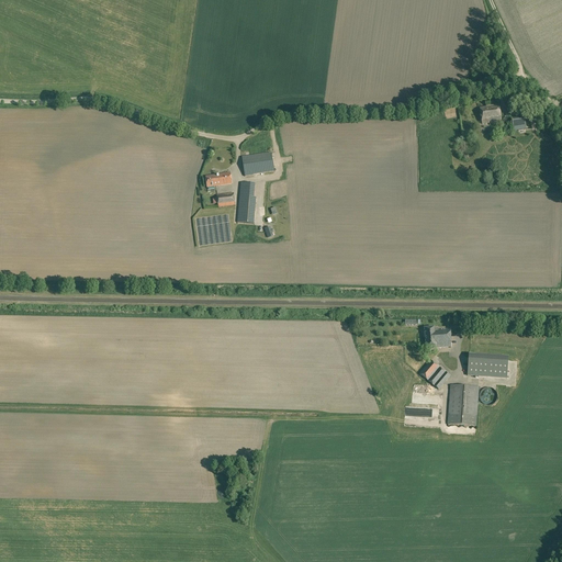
[(480,109),(482,124),(489,123),(489,122),(501,120),(498,105),(490,107),(490,101),(485,102),(486,108),(480,109)]
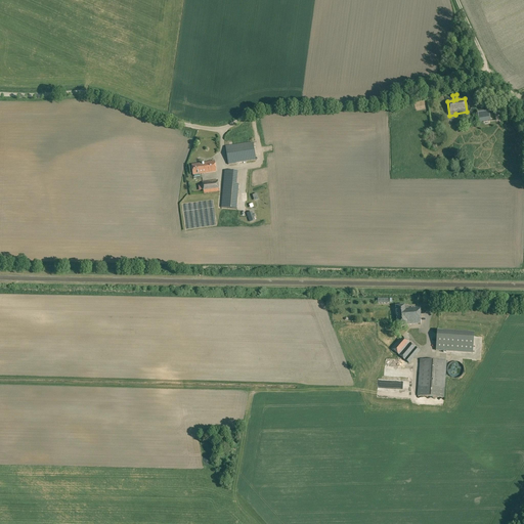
[(477,112),(479,123),(490,120),(488,110),(477,112)]
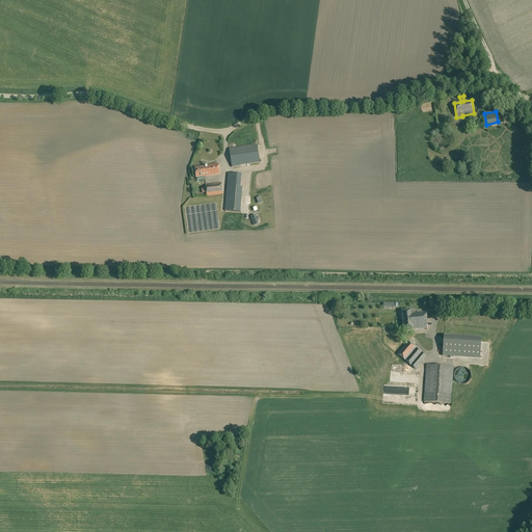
[(230,150),(232,167),(240,166),(239,165),(260,162),(257,145),(230,150)]
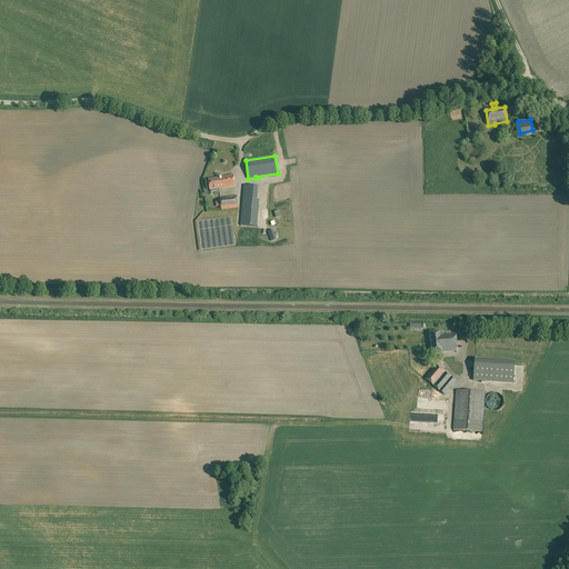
[(208,179),(210,190),(235,187),(233,176),(208,179)]
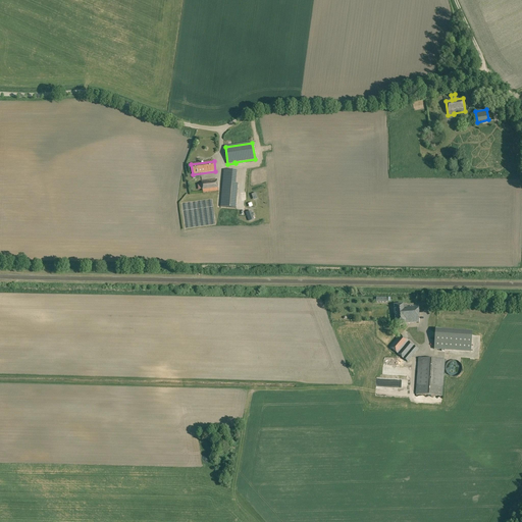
[(220,207),(236,208),(238,184),(236,184),(237,170),(223,169),(222,184),(220,207)]
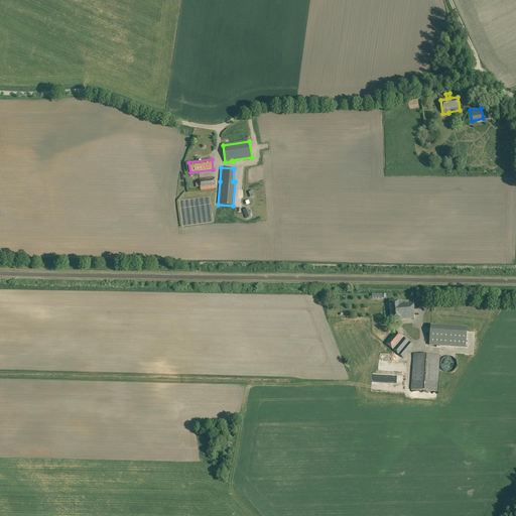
[(199,179),(201,190),(216,188),(214,177),(199,179)]
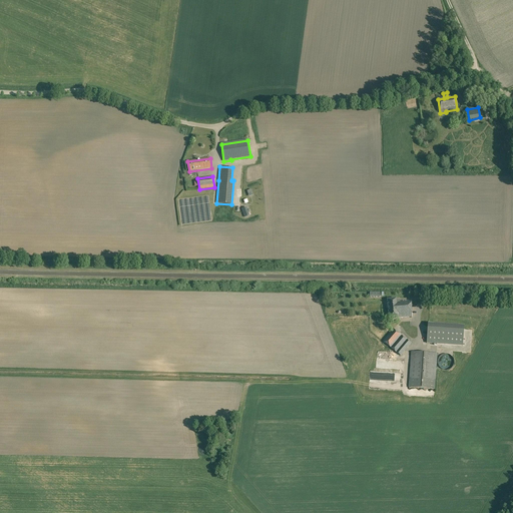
[(388,300),(389,311),(412,309),(411,301),(397,302),(396,300),(388,300)]
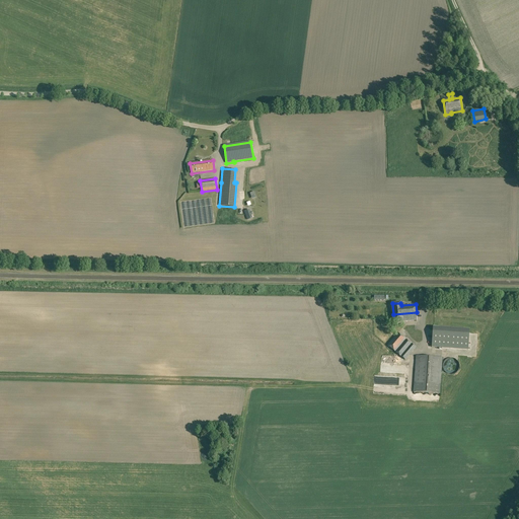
[(393,314),(393,322),(403,322),(403,321),(417,320),(417,312),(393,314)]
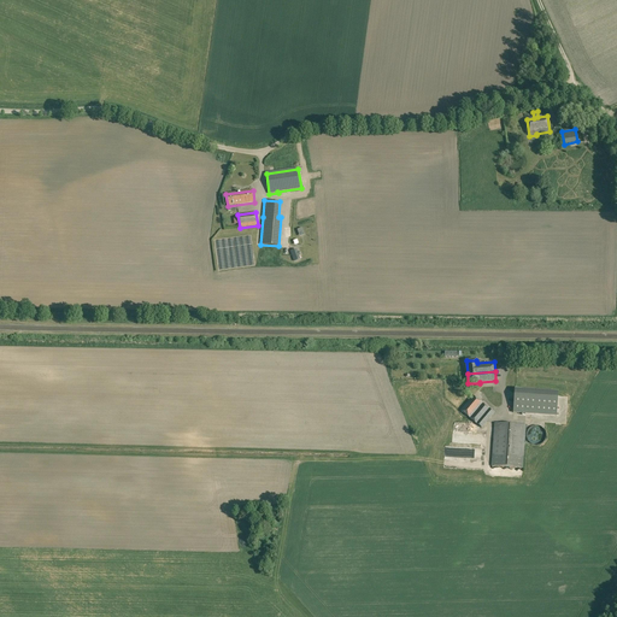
[(462,411),(482,428),(494,412),(472,397),(462,411)]
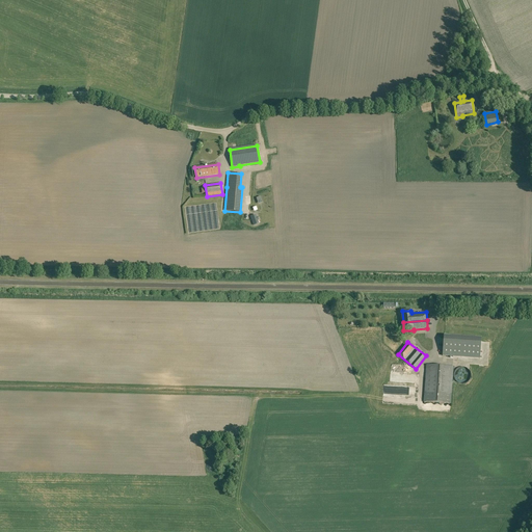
[(444,356),(480,358),(481,344),(445,342),(444,356)]
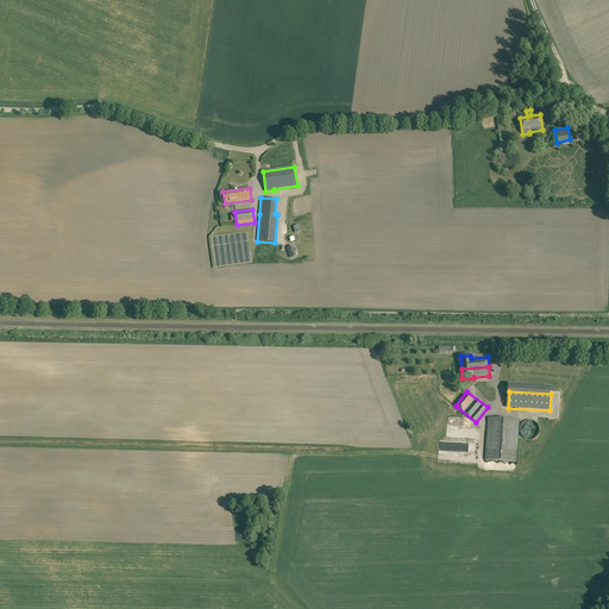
[(485,460),(515,463),(519,420),(489,418),(485,460)]
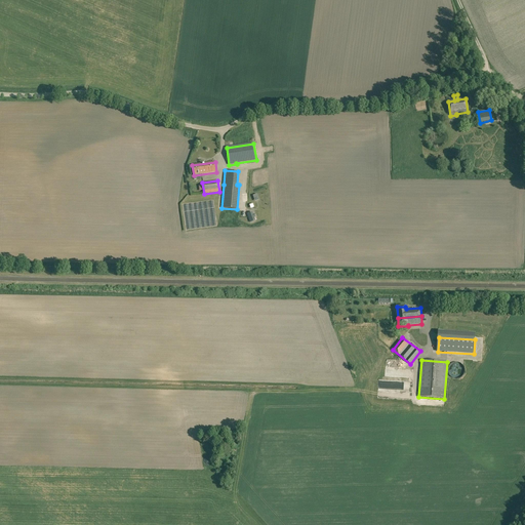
[(448,369),(448,370),(448,371),(448,372),(448,373),(449,374),(449,375),(450,376),(451,377),(452,377),(453,378),(454,378),(455,378),(455,379),(456,379),(457,378),(458,378),(459,378),(460,378),(460,377),(461,377),(462,376),(463,375),(463,374),(465,373),(465,372),(465,371),(465,370),(465,369),(465,368),(465,367),(463,367),(463,366),(462,365),(461,364),(460,363),(459,363),(458,362),(457,362),(456,362),(455,362),(454,363),(453,363),(452,363),(451,364),(450,365),(449,366),(449,367),(448,368),(448,369)]
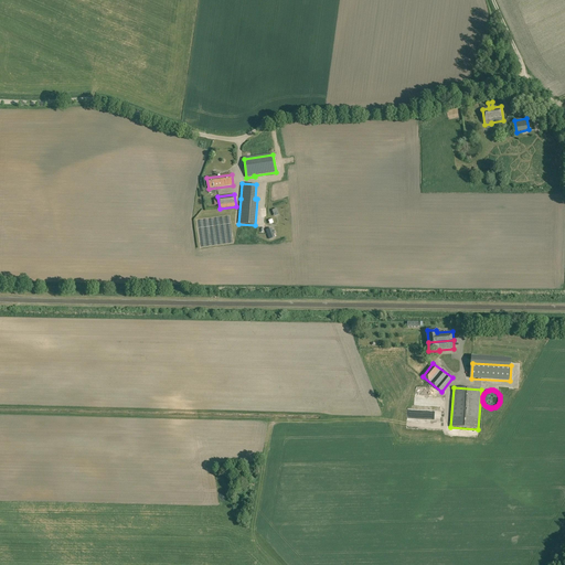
All buildings are outlined.
